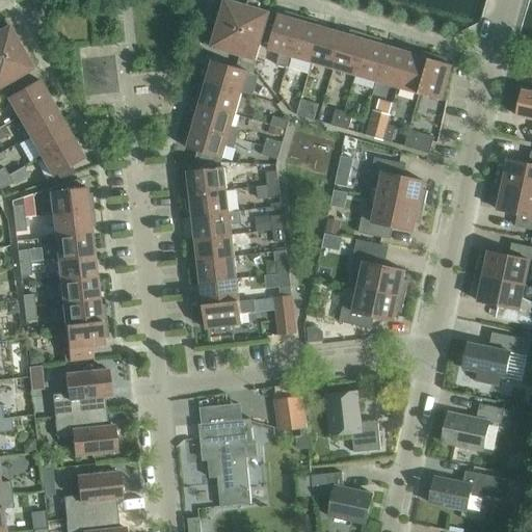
[(269,50),(291,56),(302,17),(287,11),(285,17),(278,15),(275,27),(267,25),(271,12),(229,0),(225,0),(212,47),(229,52),(240,56),(238,63),(255,69),(263,42),(270,44),(269,50)]
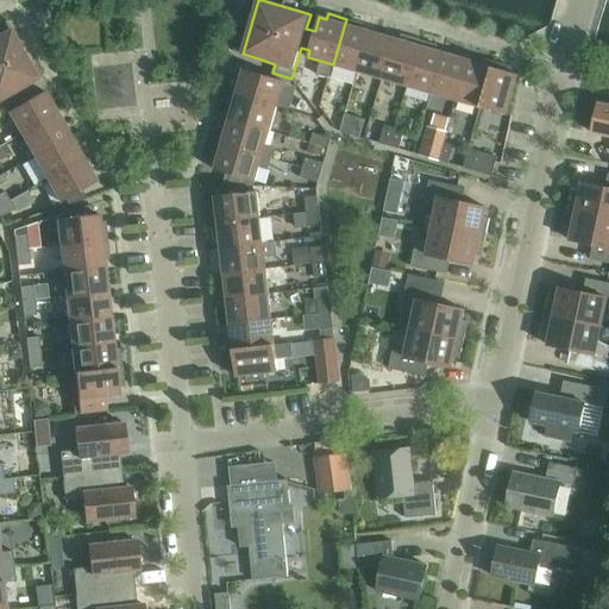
[(333,64),(358,71),(370,32),(363,30),(365,24),(346,19),(333,64)]
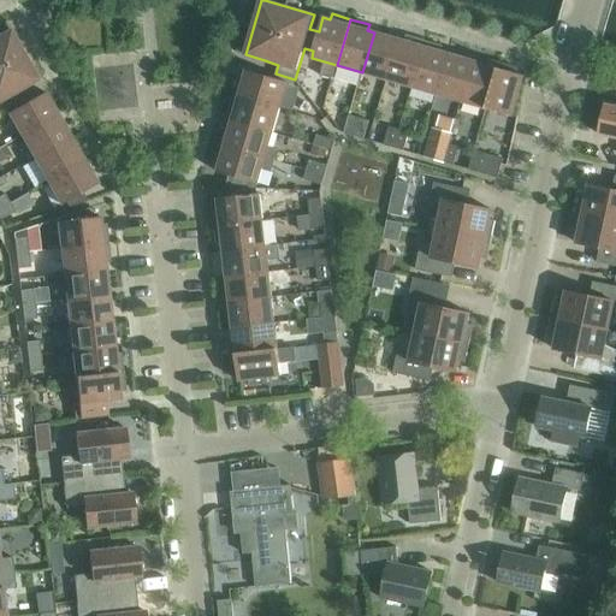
[(22,89),(21,89),(37,80),(10,30),(7,30),(0,34),(0,112),(13,105),(9,98),(22,89)]
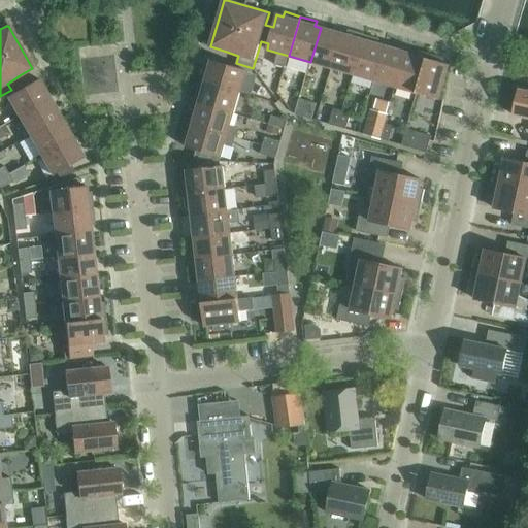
[(310,62),(332,68),(342,34),(321,28),(310,62)]
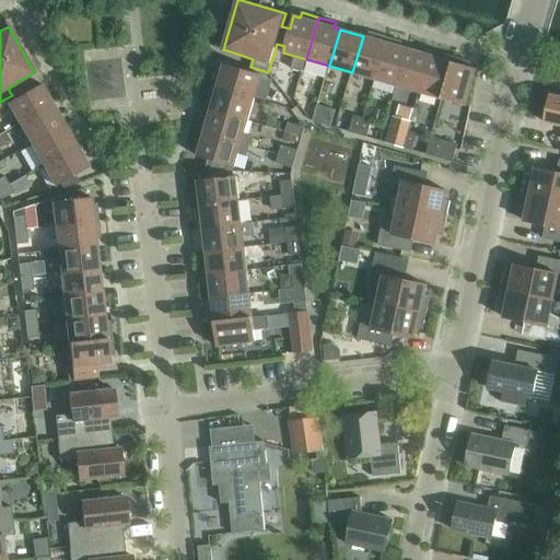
[(352,72),(374,79),(387,37),(370,32),(369,37),(363,36),(352,72)]
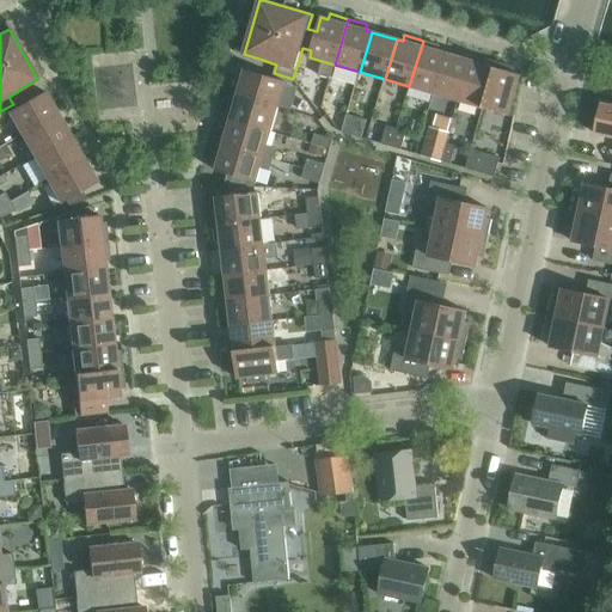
[(409,86),(434,93),(446,54),(440,51),(441,46),(423,41),(409,86)]
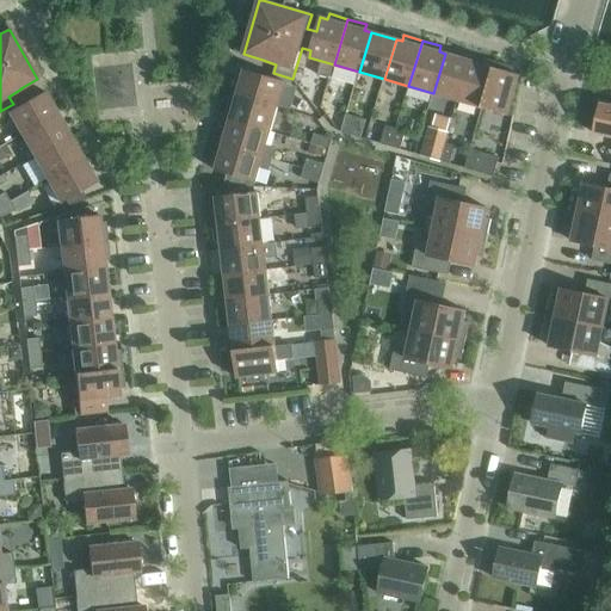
[(433,93),(458,100),(470,61),(445,54),(433,93)]
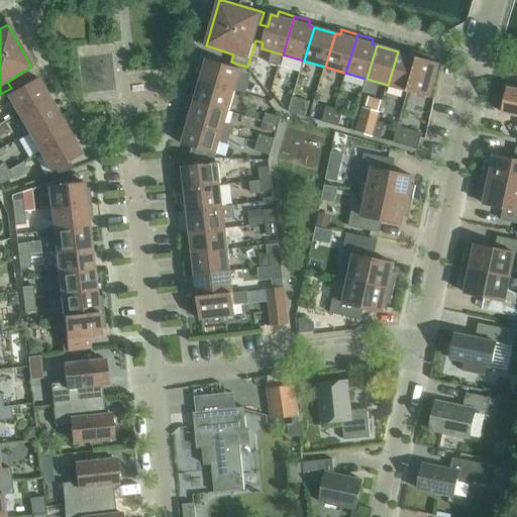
[(388,85),(408,91),(420,53),(404,47),(403,53),(398,52),(388,85)]
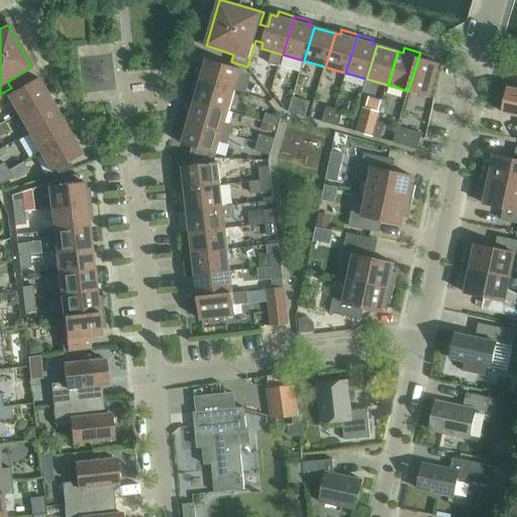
[(420,53),(408,91),(430,98),(440,64),(434,62),(435,57),(420,53)]
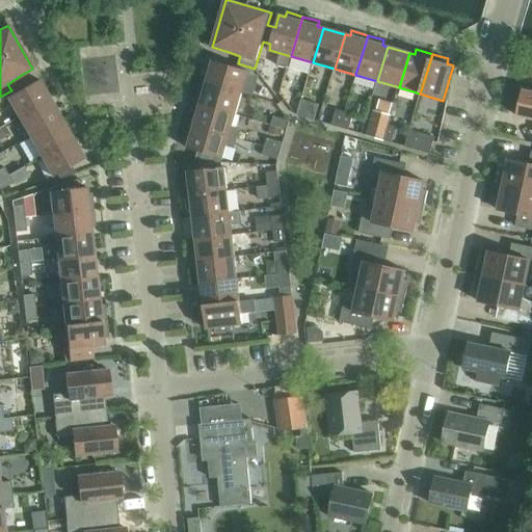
[(207,65),(202,81),(242,92),(248,71),(213,60),(212,67),(207,65)]
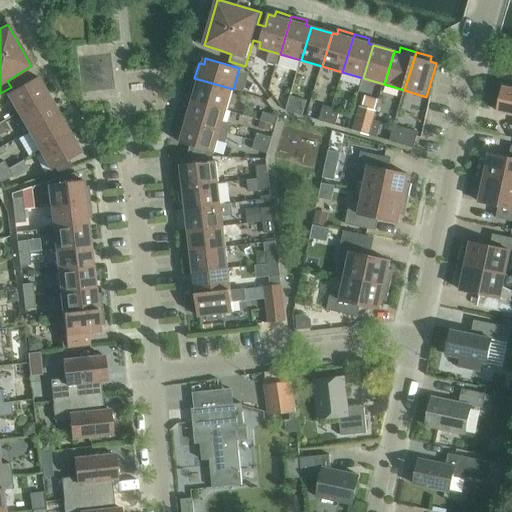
[(7,94),(17,112),(48,95),(37,77),(7,94)]
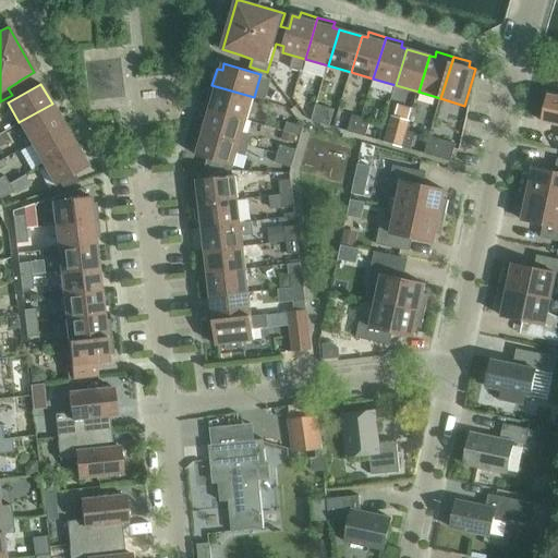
[(211,104),(210,110),(247,121),(254,97),(211,85),(207,102),(211,104)]
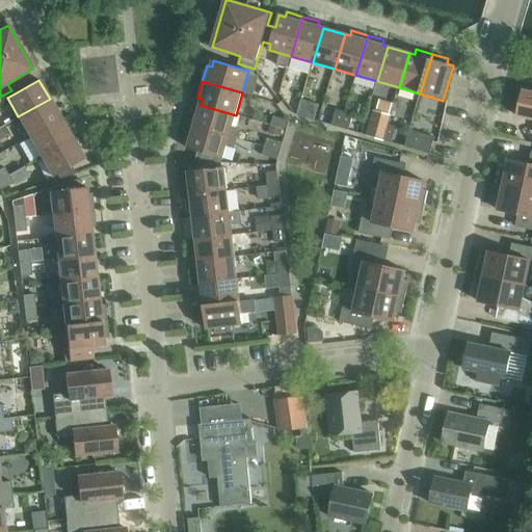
[(531,91),(524,90),(517,116),(531,118),(531,91)]
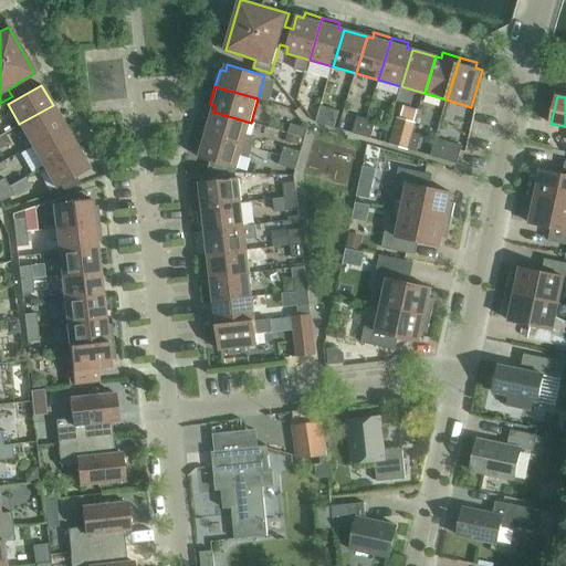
[(19,124),(31,145),(65,126),(53,105),(19,124)]
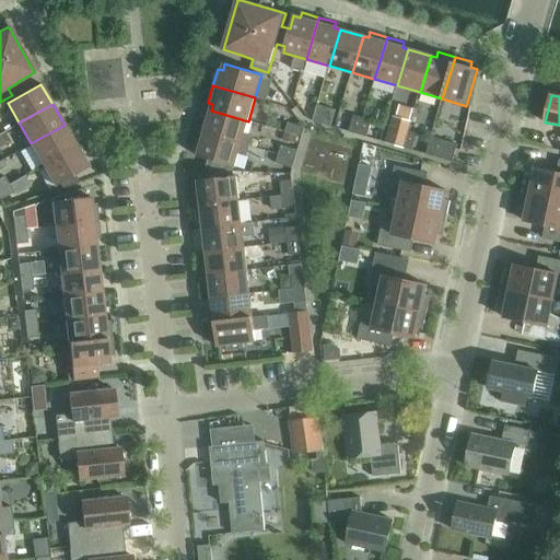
[(394,115),(386,142),(395,144),(404,148),(408,131),(411,120),(410,119),(413,108),(400,104),(397,116),(394,115)]
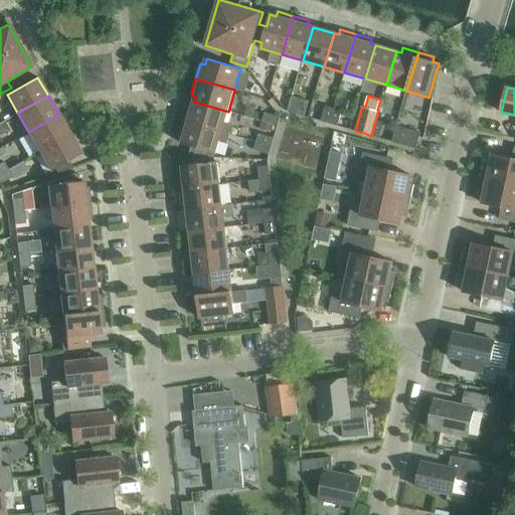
[(288,112),(305,117),(309,102),(292,97),(288,112)]
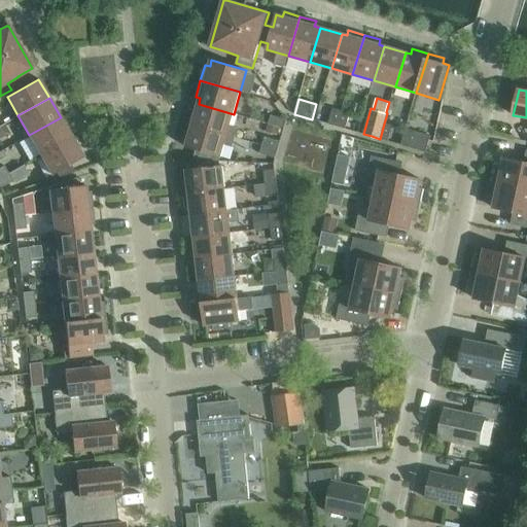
[(192,108),(187,124),(235,137),(238,128),(231,126),(234,114),(199,104),(198,109),(192,108)]
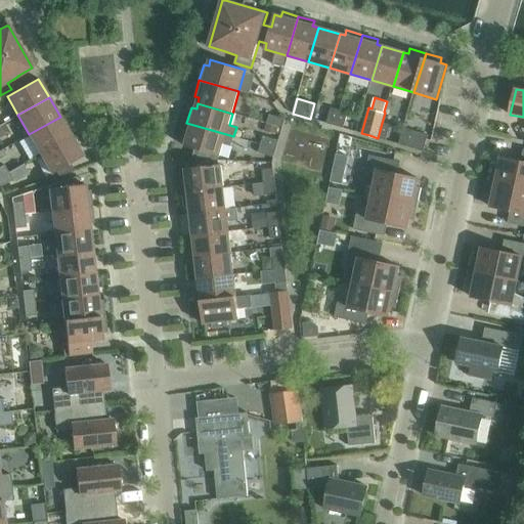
[(326,124),(336,126),(340,111),(332,107),(326,124)]
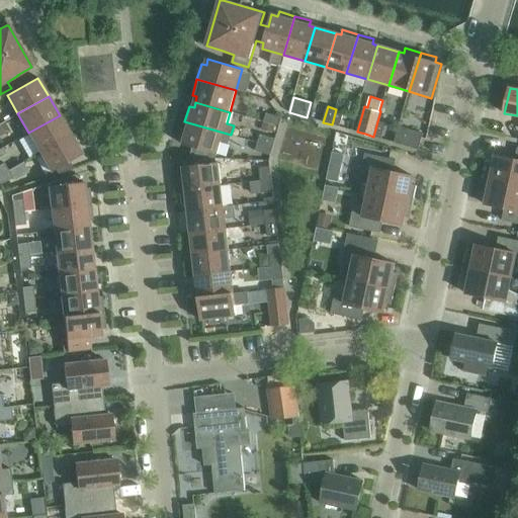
[(336,109),(332,124),(340,126),(344,111),(336,109)]
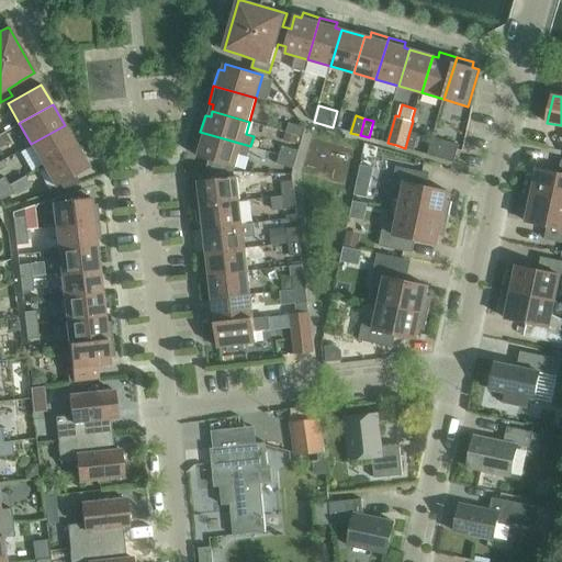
[(288,132),(304,137),(306,127),(290,123),(288,132)]
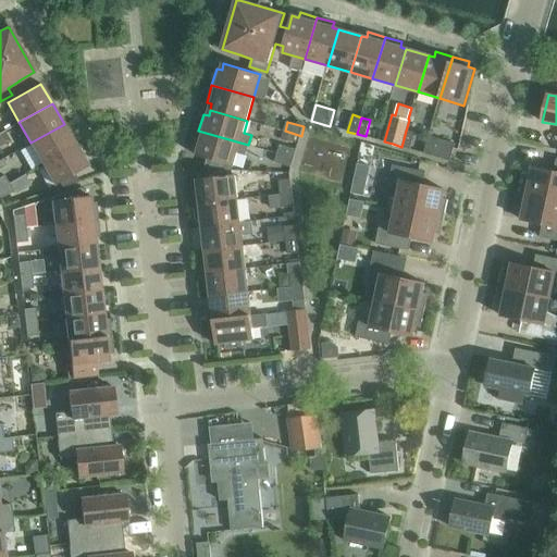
[(31,143),(42,163),(75,144),(64,124),(31,143)]
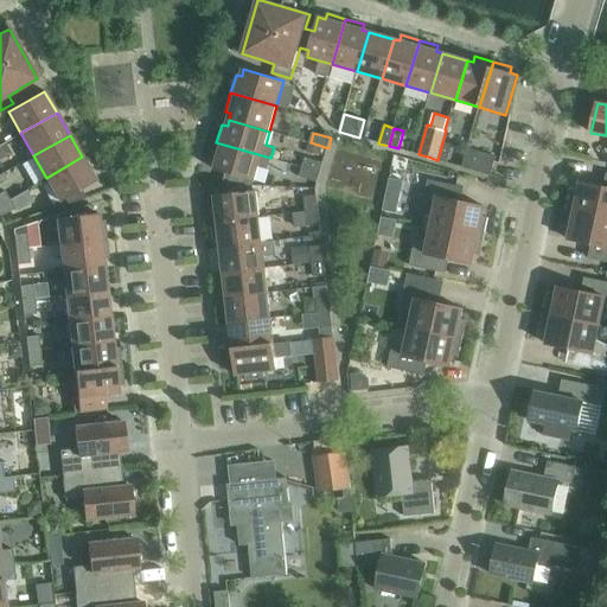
[(210,204),(212,223),(260,217),(256,191),(244,192),(243,185),(244,179),(255,181),(259,167),(267,170),(270,158),(216,142),(211,160),(216,163),(215,170),(227,173),(223,184),(225,195),(215,196),(216,203),(210,204)]
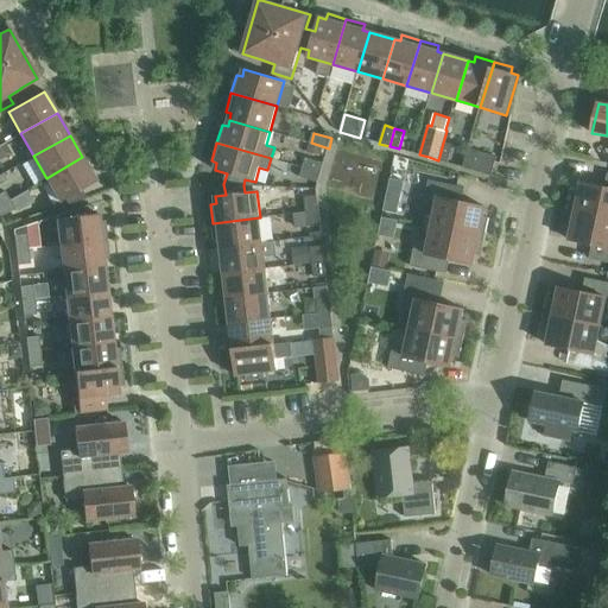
[(311,143),(308,152),(325,158),(329,149),(311,143)]
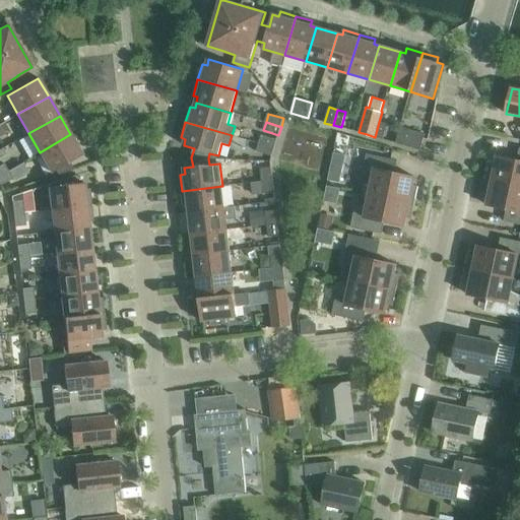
[(379,122),(375,137),(383,139),(388,124),(379,122)]
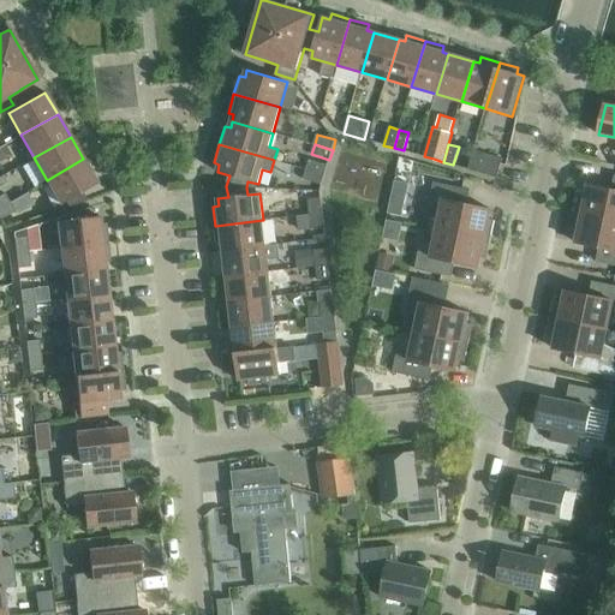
[(469,169),(497,178),(501,163),(503,159),(473,151),(469,169)]
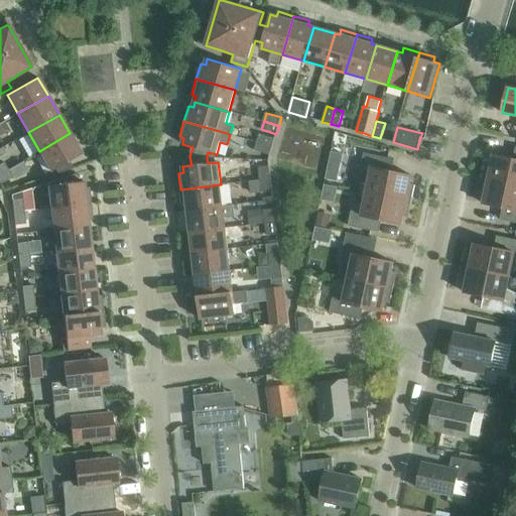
[(70,133),(39,151),(50,171),(55,169),(57,173),(74,168),(69,161),(82,154),(70,133)]
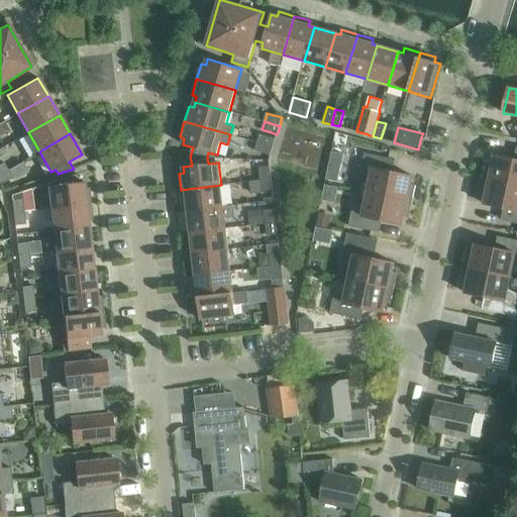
[(261,134),(257,142),(273,147),(276,138),(261,134)]
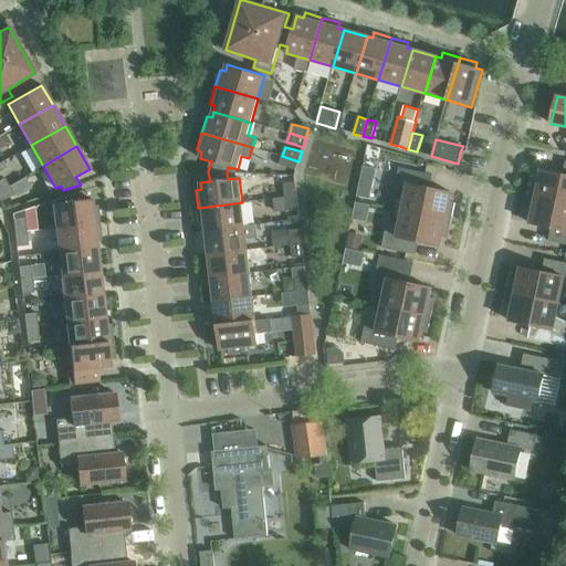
[(387,175),(388,153),(370,152),(369,175),(387,175)]
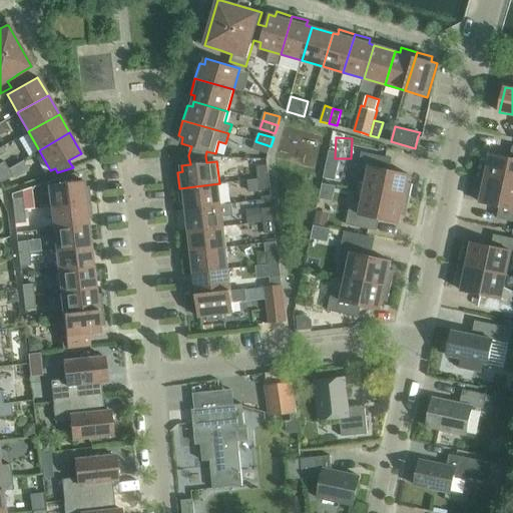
[(271,146),(255,141),(253,149),(269,154),(271,146)]
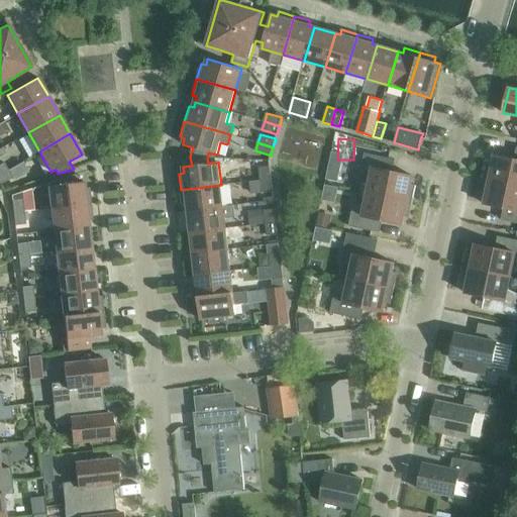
[(0,172),(0,173),(17,168),(11,151),(0,154),(0,172)]
